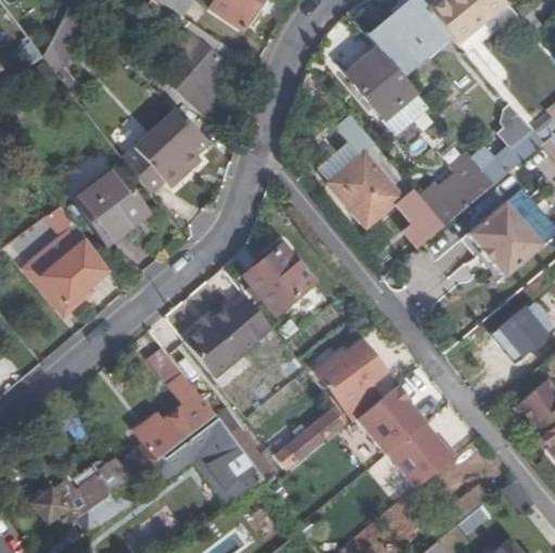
[(80,19),(83,20),(91,0),(74,0),(70,9),(80,19)]
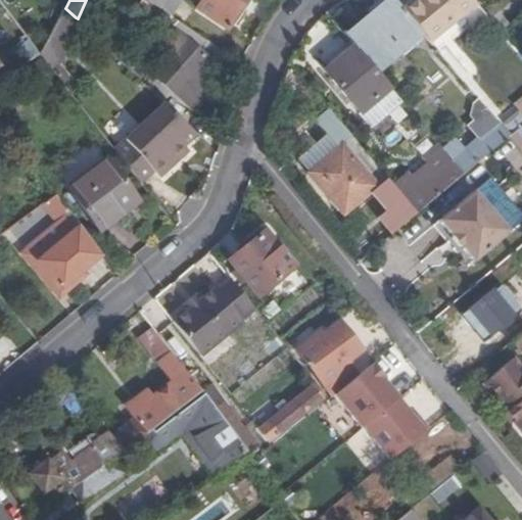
[(148,0),(167,12),(175,0),(148,0)]
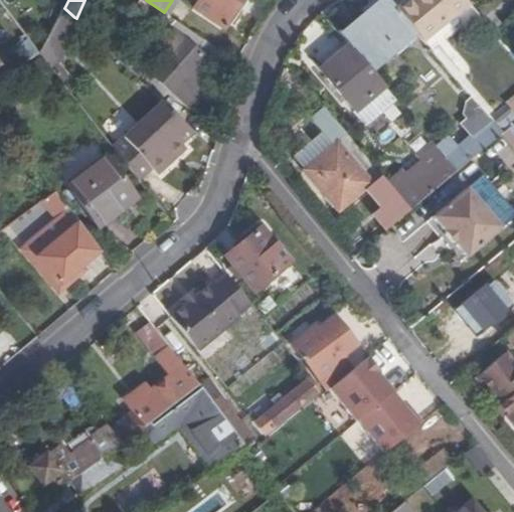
[(224,29),(242,0),(201,0),(195,8),(224,29)]
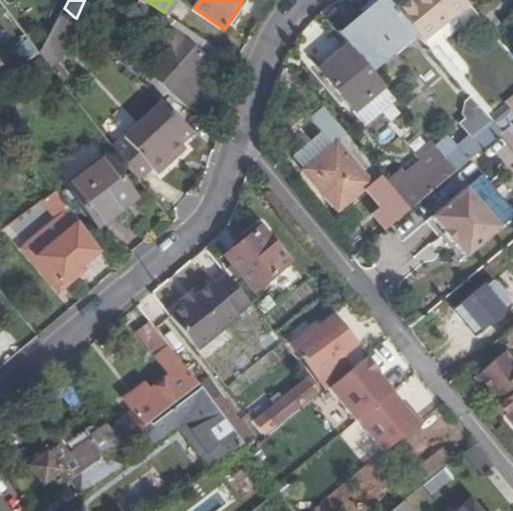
[(383,0),(343,34),(351,43),(373,69),(419,31),(401,10),(393,0),(383,0)]
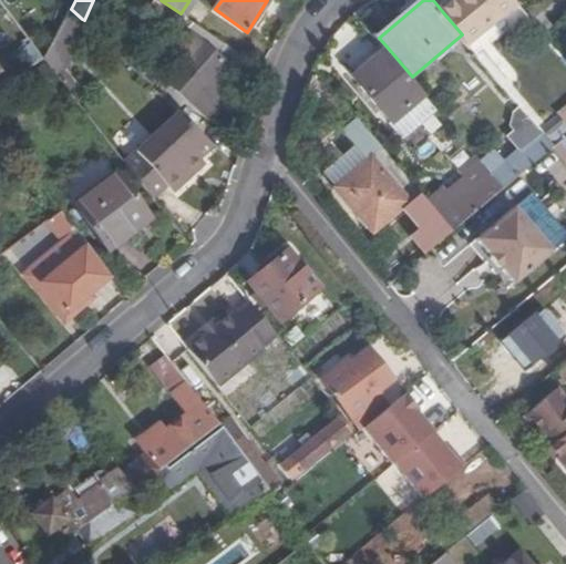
[(455,0),(442,11),(462,34),(470,43),(520,1),(518,0),(455,0)]
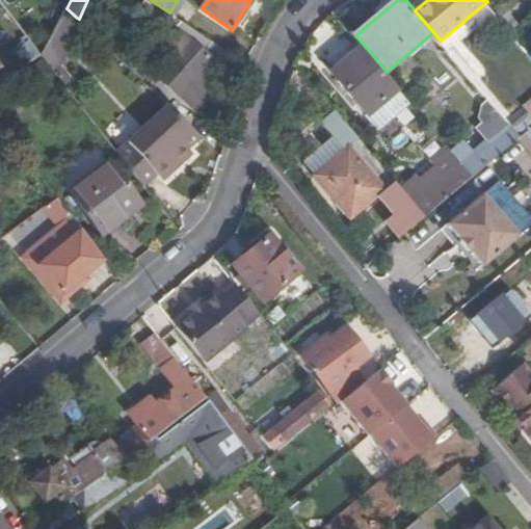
[(512,30),(519,23),(504,5),(497,11),(512,30)]
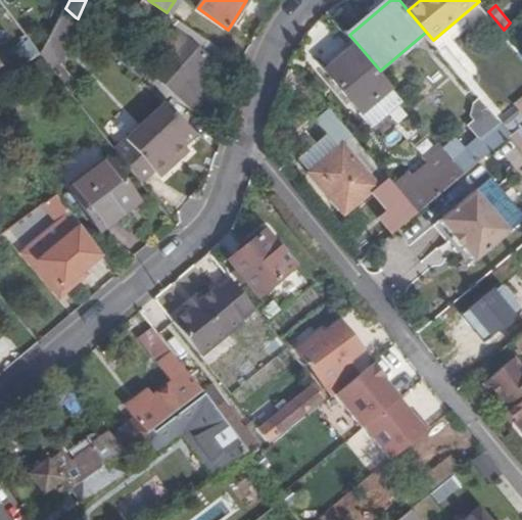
[(41,53),(49,63),(76,17),(65,8),(41,53)]
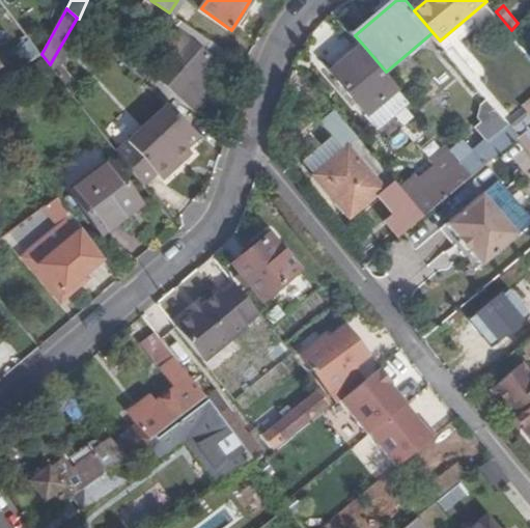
[(150,32),(158,38),(175,17),(169,12),(150,32)]
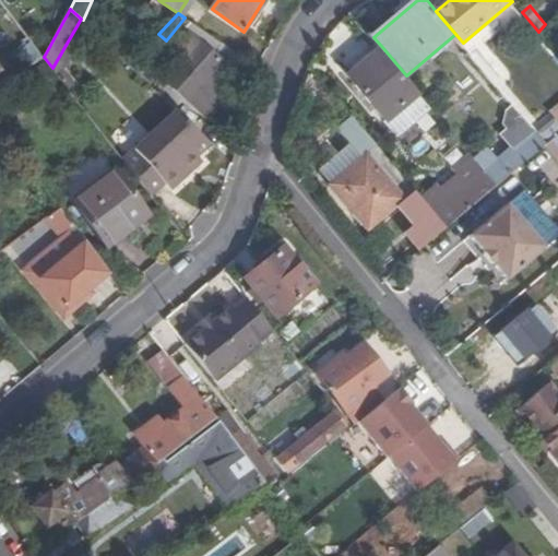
[(235,70),(244,58),(185,18),(166,40),(188,60),(168,82),(205,118),(227,95),(223,92),(239,74),(235,70)]
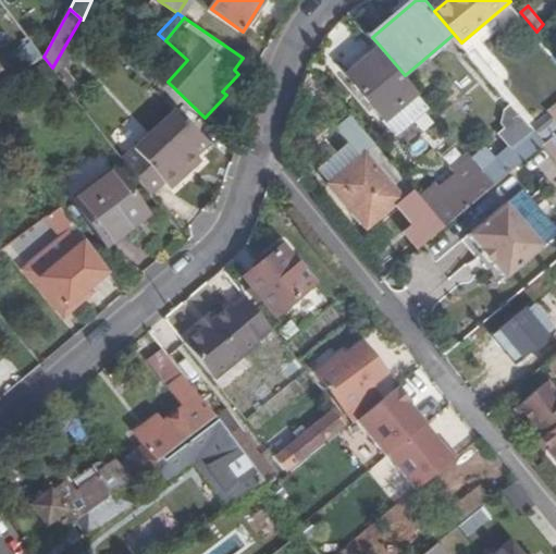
[(405,75),(381,47),(349,74),(386,118),(403,105),(418,90),(405,75)]
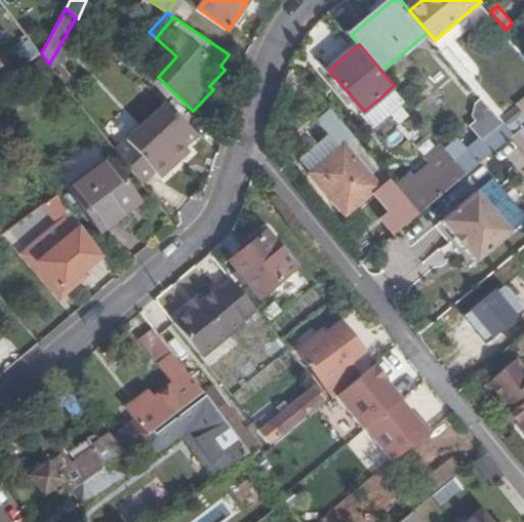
[(22,71),(17,74),(22,80),(26,76),(22,71)]
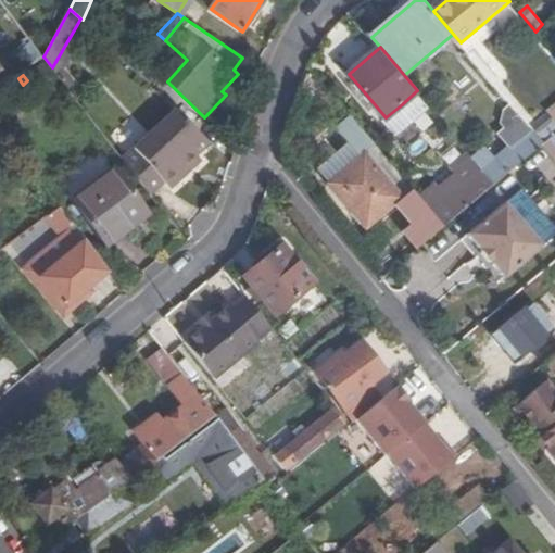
[(410,113),(426,100),(417,90),(402,104),(410,113)]
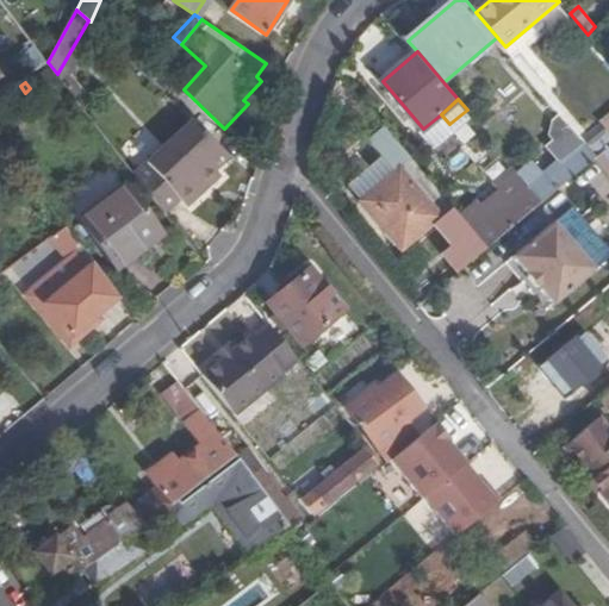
[(213,168),(230,155),(193,118),(147,161),(148,162),(136,174),(167,212),(181,199),(187,206),(200,193),(199,191),(206,185),(209,186),(219,175),(213,168)]
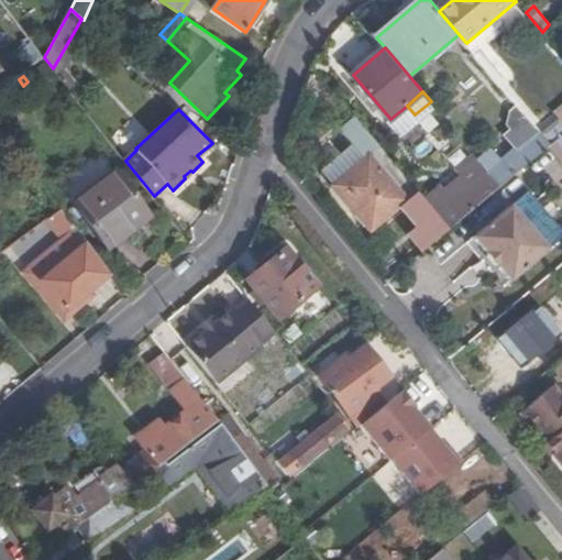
[(420,190),(359,118),(344,130),(357,144),(327,169),(337,183),(334,185),(373,230),(420,190)]
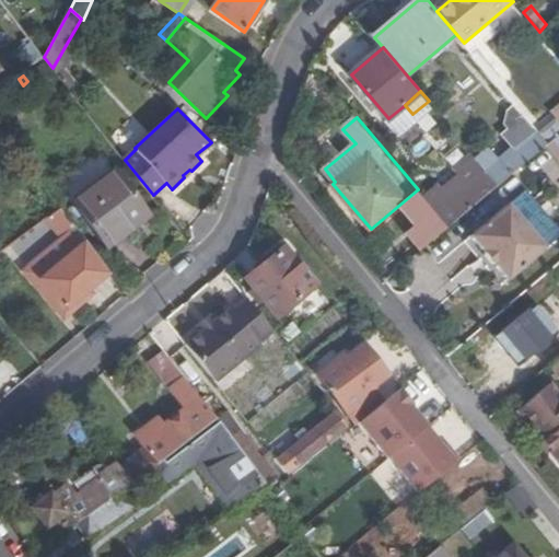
[(488,171),(500,184),(549,143),(526,117),(521,122),(532,135),(488,171)]
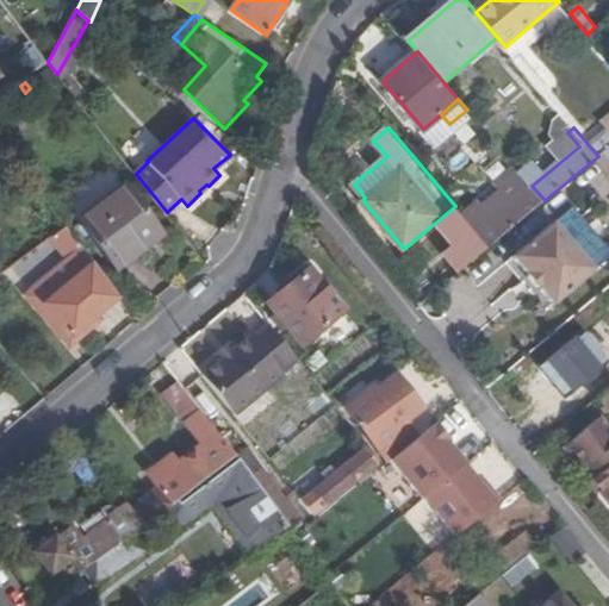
[(486,170),(499,185),(517,169),(505,154),(486,170)]
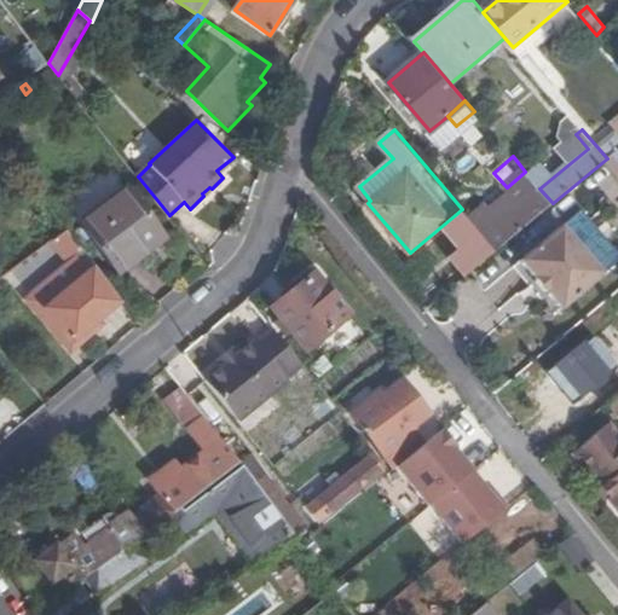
[(471,219),(497,251),(553,203),(539,189),(525,172),(507,187),(513,196),(495,210),(487,204),(471,219)]
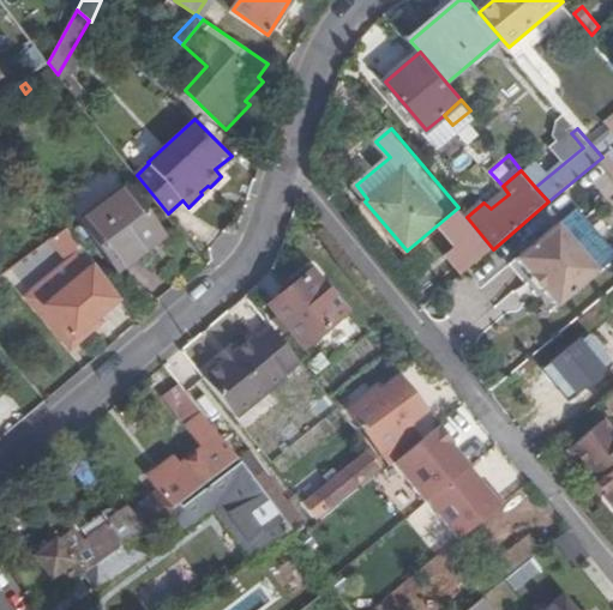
[(127,186),(83,219),(116,265),(144,245),(146,248),(163,235),(127,186)]
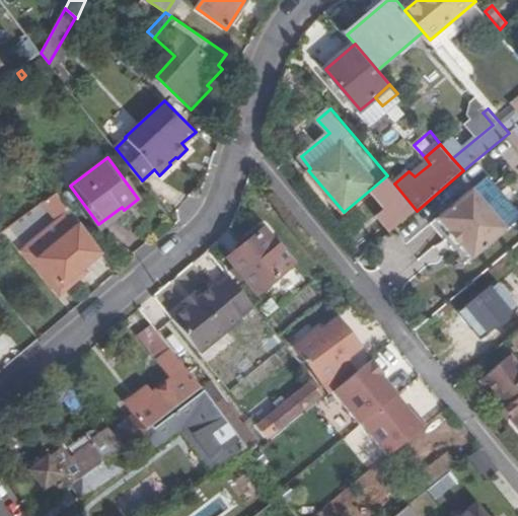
[(517,208),(488,173),(432,222),(467,263),(517,218),(517,208)]
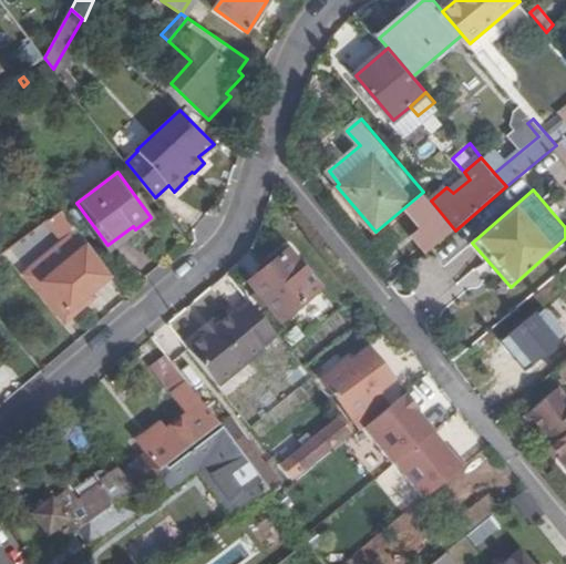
[(107,245),(110,248),(135,229),(133,226),(107,245)]
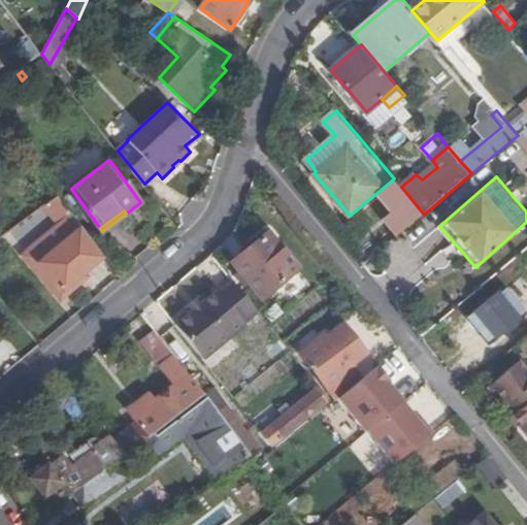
[(86,270),(104,257),(70,212),(27,245),(61,289),(86,270)]
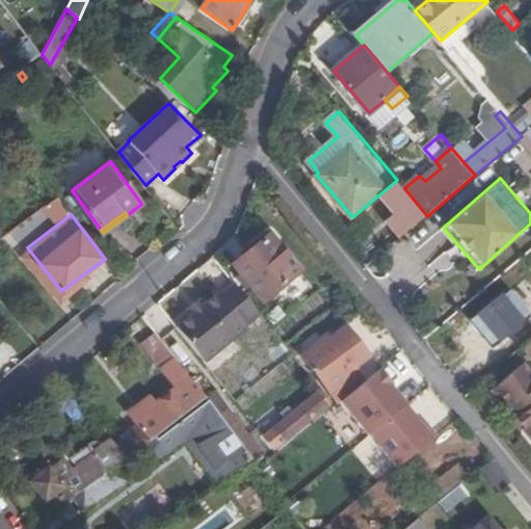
[(271,232),(266,237),(281,255),(285,250),(271,232)]
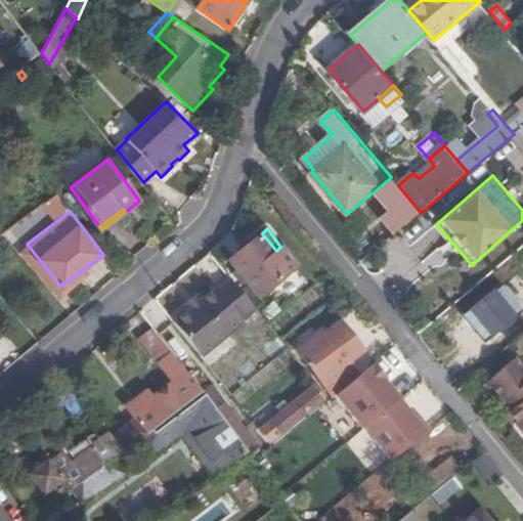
[(276,251),(262,233),(229,259),(259,295),(296,265),(280,247),(276,251)]
